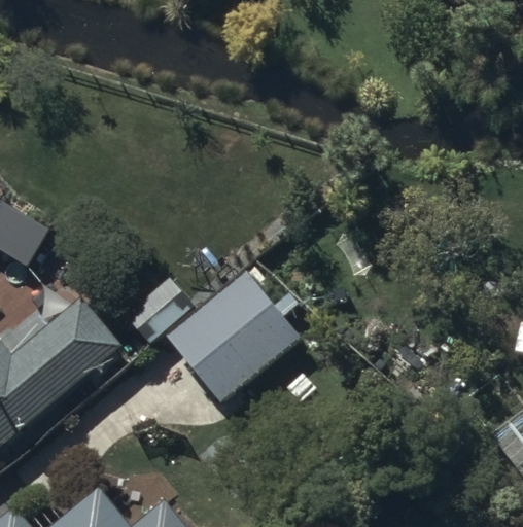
[(441,0),(455,13),(466,0),(441,0)]
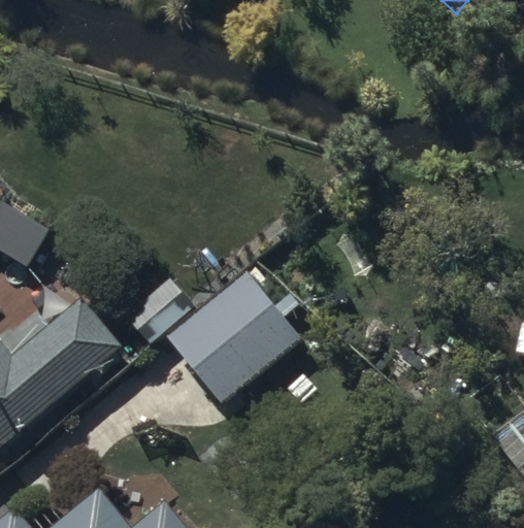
[(0,150),(11,131),(0,124),(0,150)]
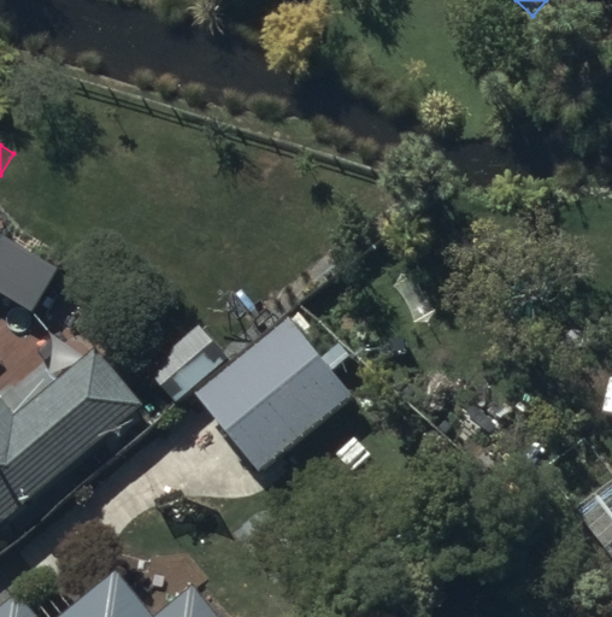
[(353,391),(287,315),(193,397),(260,472),(353,391)]
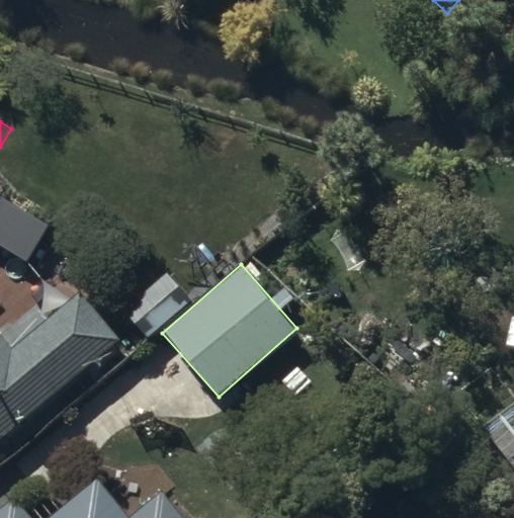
[(0,442),(123,347),(79,290),(7,346),(0,337),(0,442)]
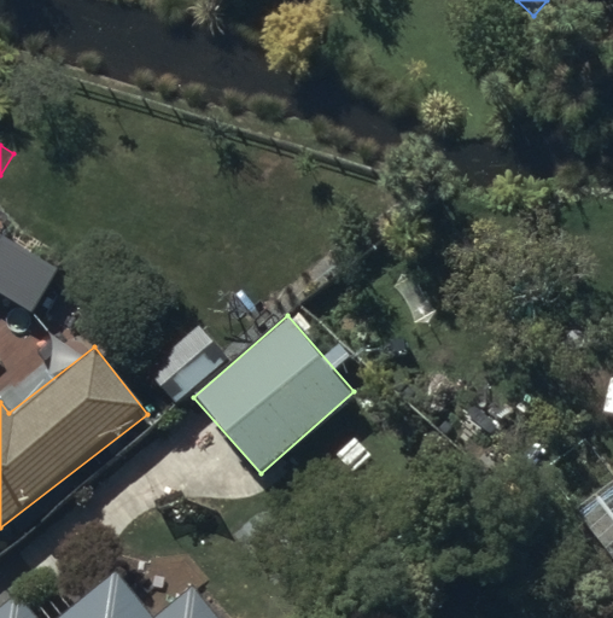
[(612,485),(576,514),(612,564),(612,485)]
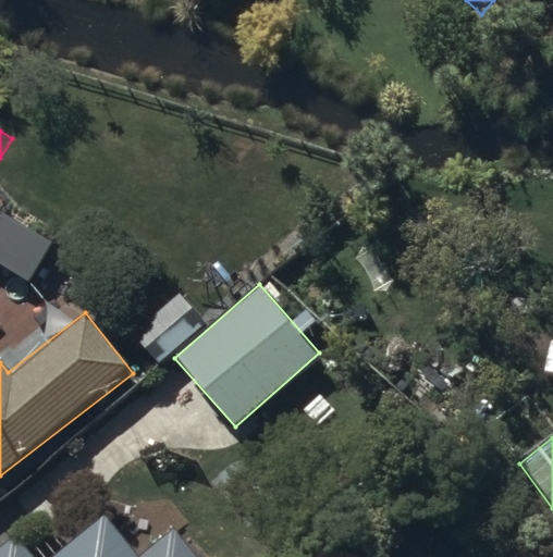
[(34,556),(15,533),(0,545),(0,556),(196,556),(174,530),(140,556),(108,517),(58,556),(34,556)]
